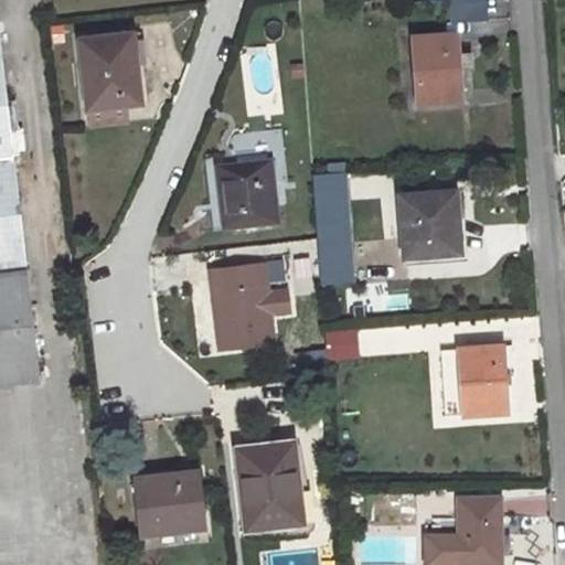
[(484,3),(454,7),(454,20),(484,19),(484,3)]
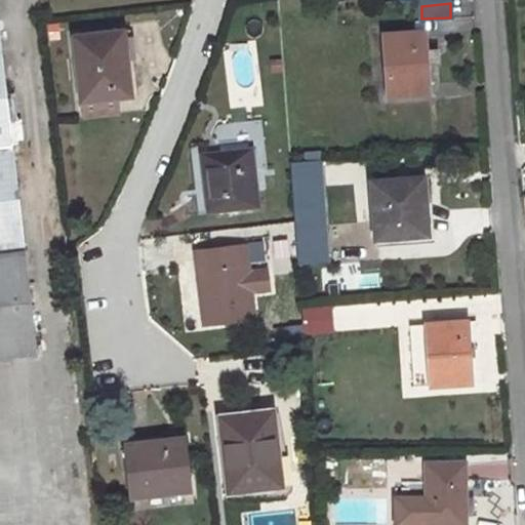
[(120,31),(73,36),(80,103),(130,97),(128,75),(124,75),(120,31)]
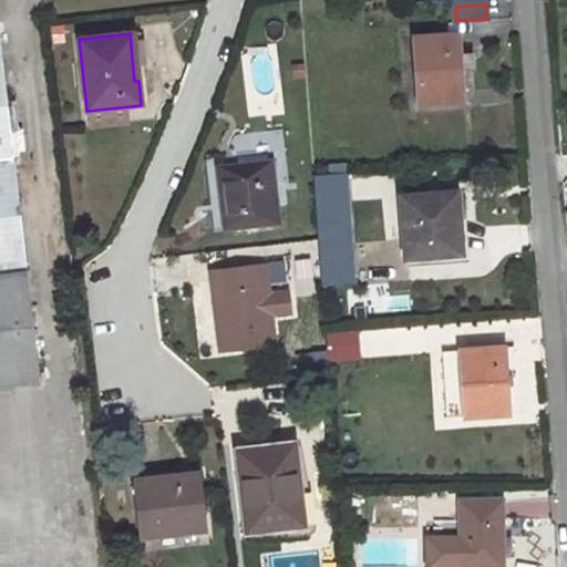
[(459,34),(414,37),(418,103),(463,100),(461,66),(459,34)]
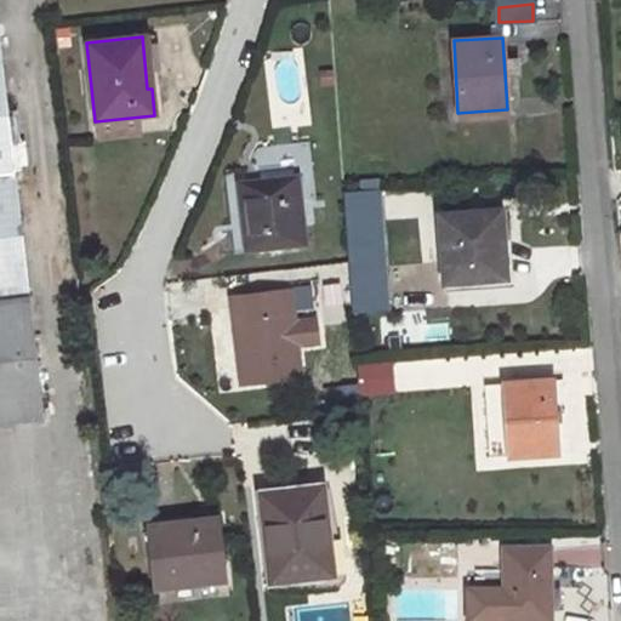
[(0,421),(44,417),(10,135),(18,134),(13,101),(6,102),(0,49),(0,421)]
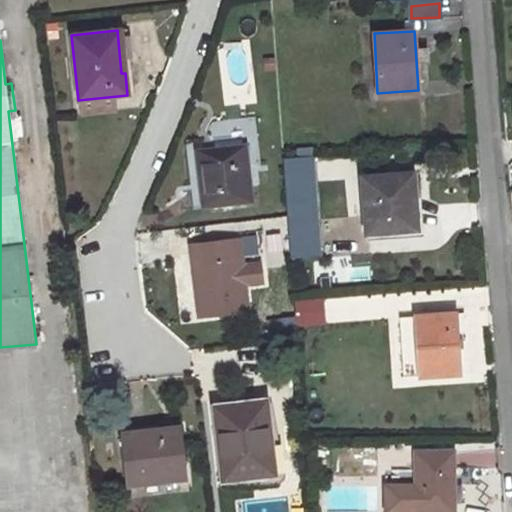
[(245,144),(194,150),(197,178),(200,207),(252,201),(245,144)]
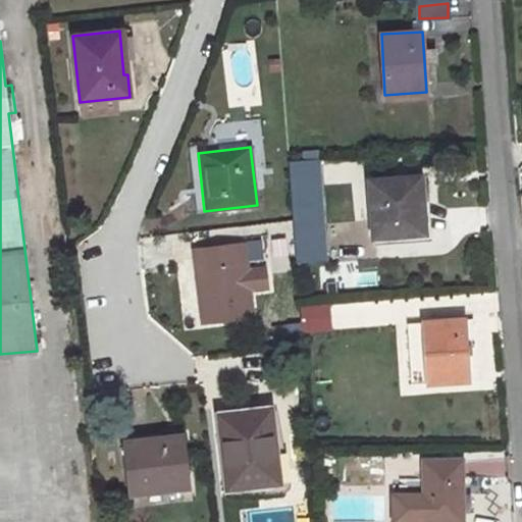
[(418,233),(416,203),(422,202),(420,175),(369,179),(373,238),(418,233)]
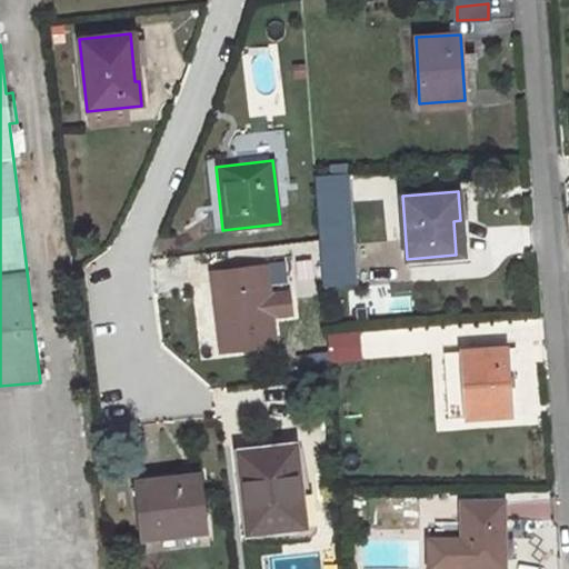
[(351,223),(316,226),(317,238),(320,283),(352,282),(351,223)]
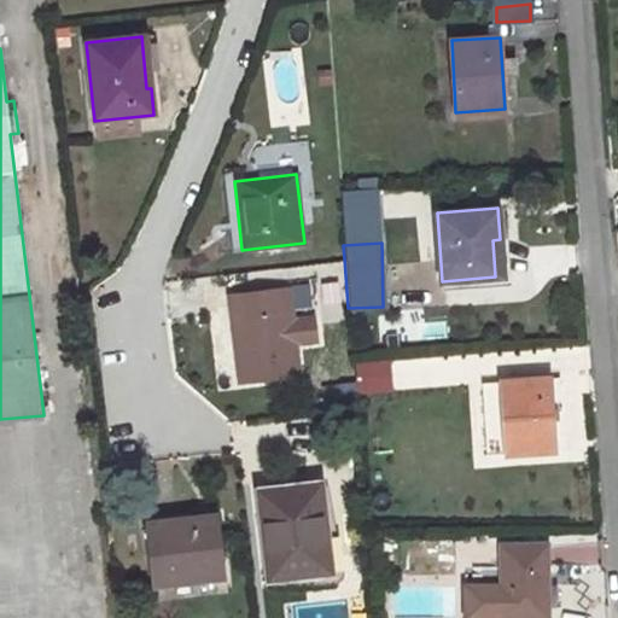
[(246,326),(234,327),(242,383),(298,375),(287,287),(229,295),(232,313),(245,310),(245,320),(246,326)]
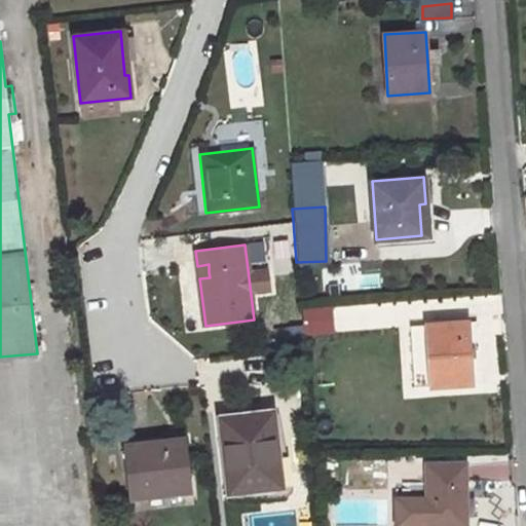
[(467,324),(426,326),(430,388),(472,385),(470,354),(467,324)]
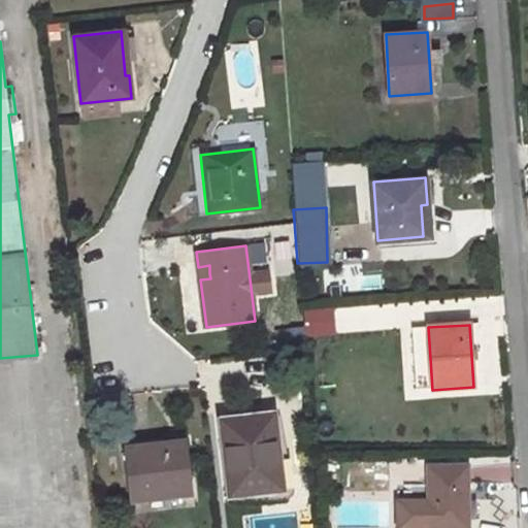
[(245,417),(220,420),(228,495),(282,489),(273,414),(245,417)]
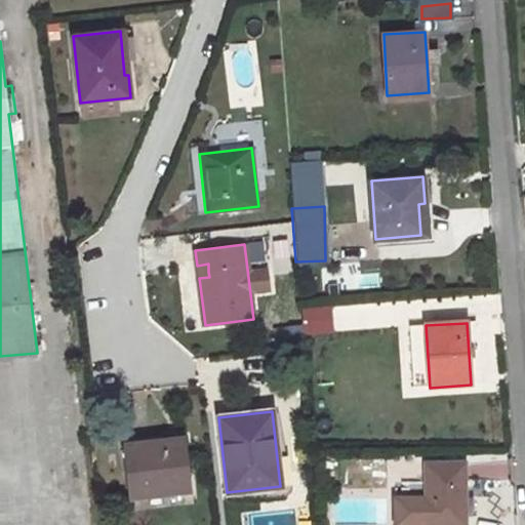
[(162,442),(123,446),(129,498),(193,491),(186,435),(162,438),(162,442)]
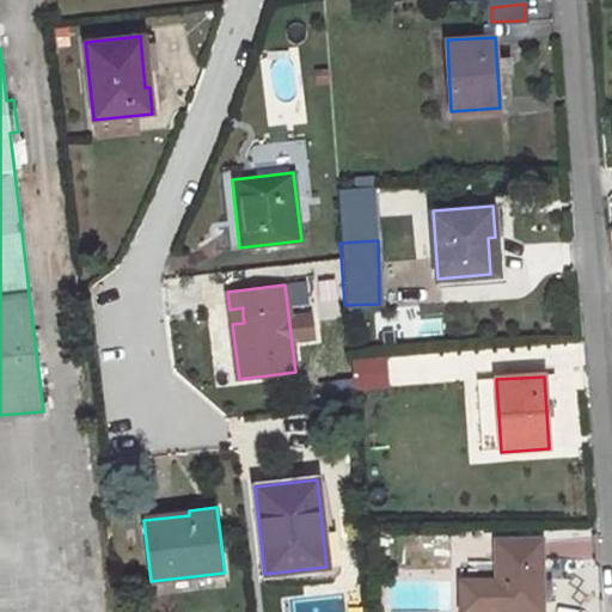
[(540,540),(496,540),(497,581),(497,611),(542,611),(542,580),(540,540)]
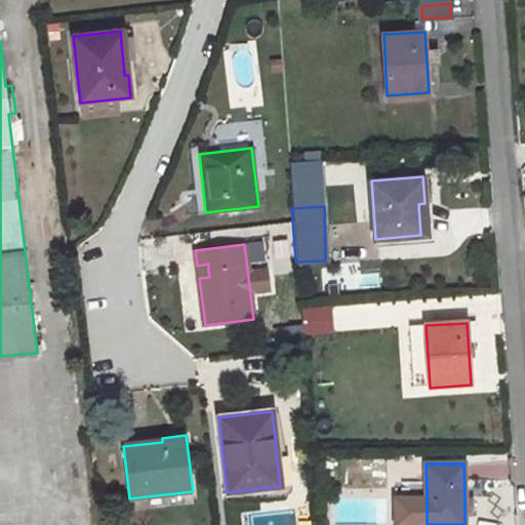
[(474,511),(474,497),(465,497),(465,524),(474,524),(474,511)]
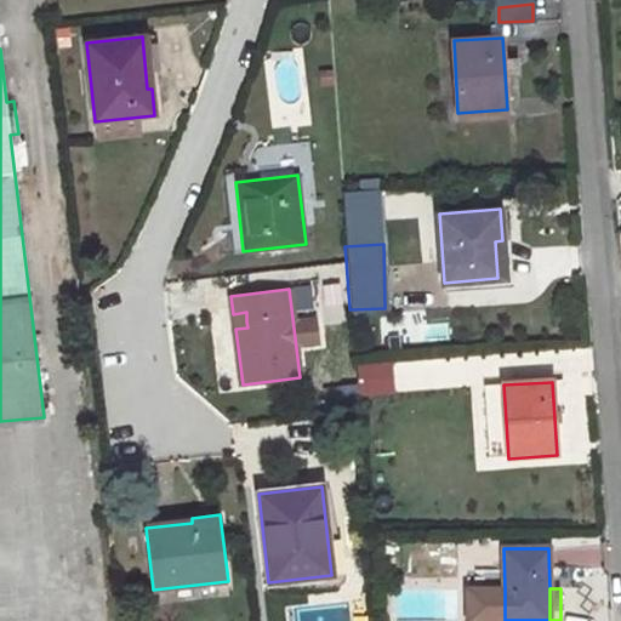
[(505,590),(485,590),(486,620),(505,620),(505,590)]
